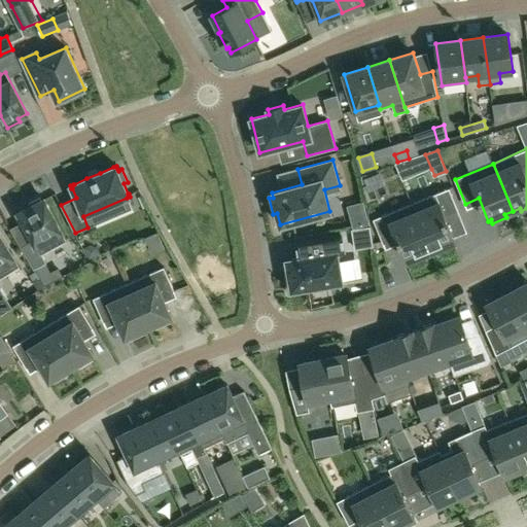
[(412,204),(430,251),(438,248),(440,251),(454,246),(452,243),(455,241),(446,218),(459,212),(449,188),(412,204)]
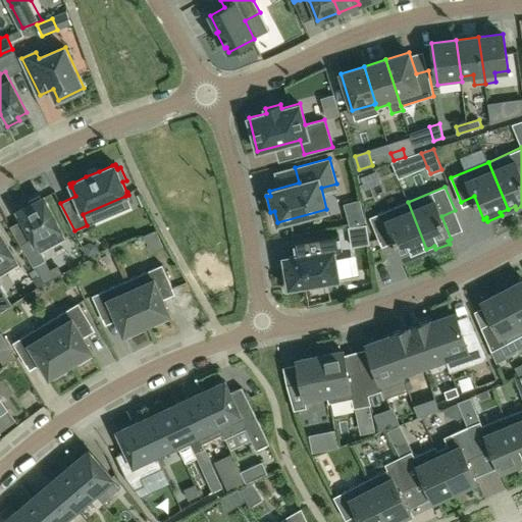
[(41,251),(65,238),(44,197),(41,198),(39,195),(28,201),(30,204),(18,210),(33,238),(20,244),(34,266),(46,260),(41,251)]
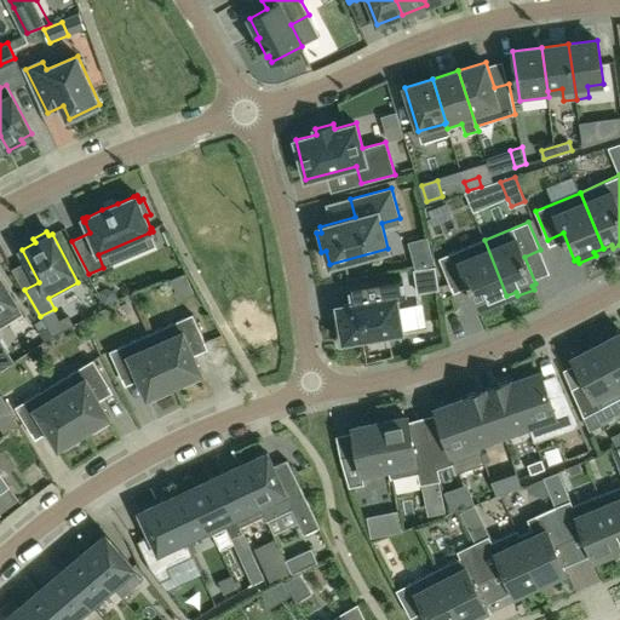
[(498,299),(506,296),(484,240),(440,258),(451,287),(466,280),(478,308),(482,306),(483,310),(500,303),(498,299)]
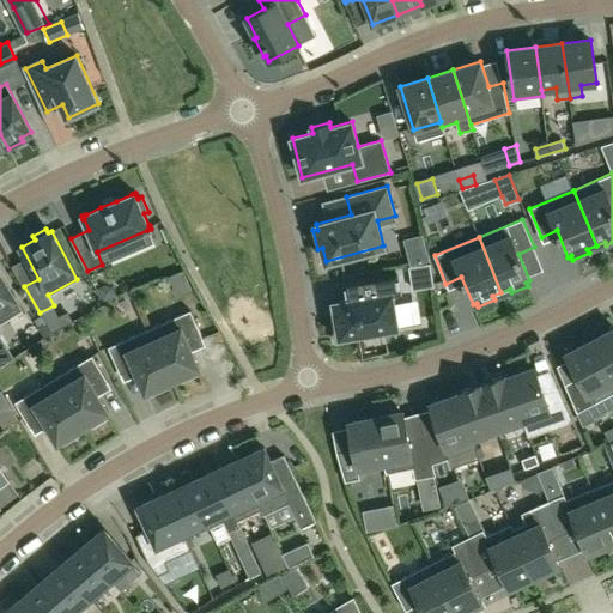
[(430,271),(408,273),(411,292),(432,289),(430,271)]
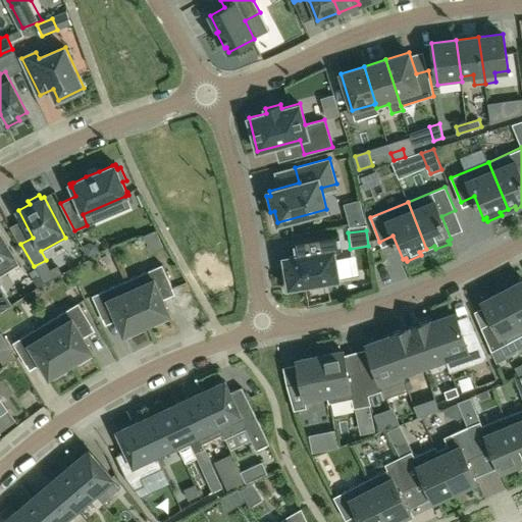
[(0,232),(0,286),(0,285),(0,274),(19,263),(0,232)]
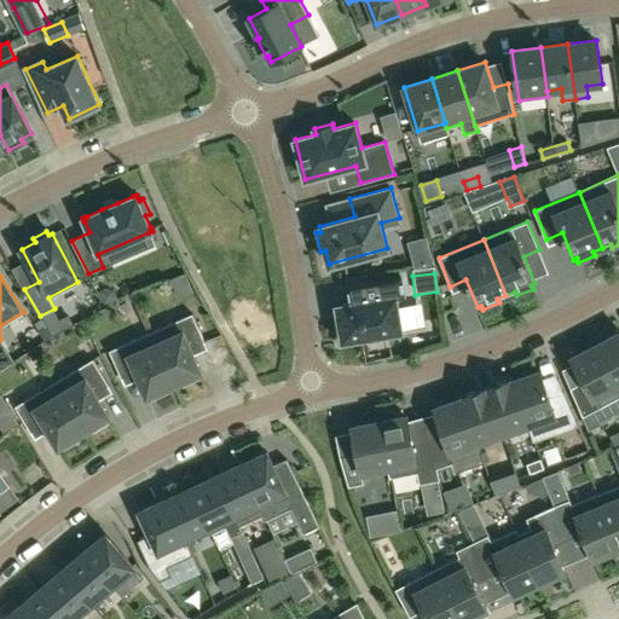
[(400,331),(395,296),(403,296),(399,276),(365,282),(368,300),(335,305),(339,325),(335,327),(337,345),(354,342),(353,339),(400,331)]
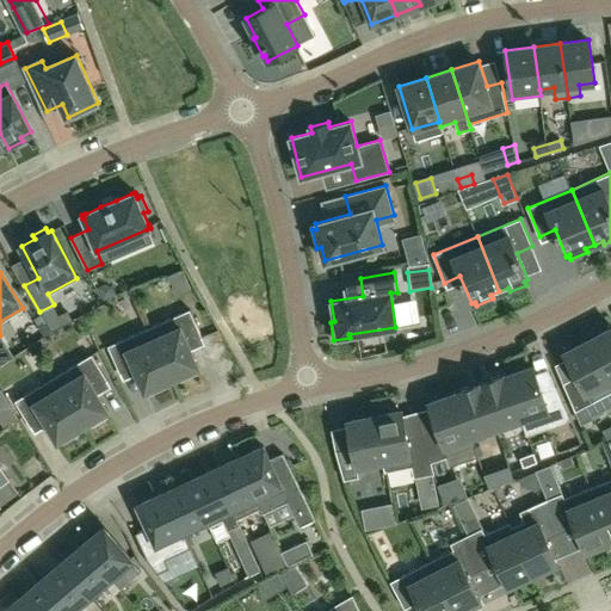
[(149,327),(172,380),(179,376),(181,380),(197,372),(195,369),(198,368),(189,344),(202,337),(190,309),(149,327)]
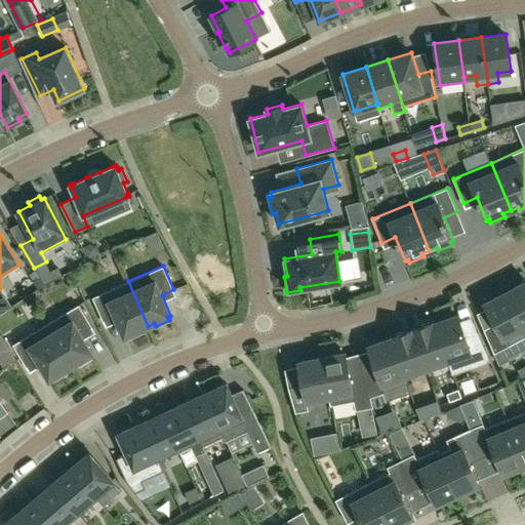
[(142,328),(148,326),(128,281),(92,297),(104,321),(115,316),(124,336),(128,334),(129,338),(143,332),(142,328)]
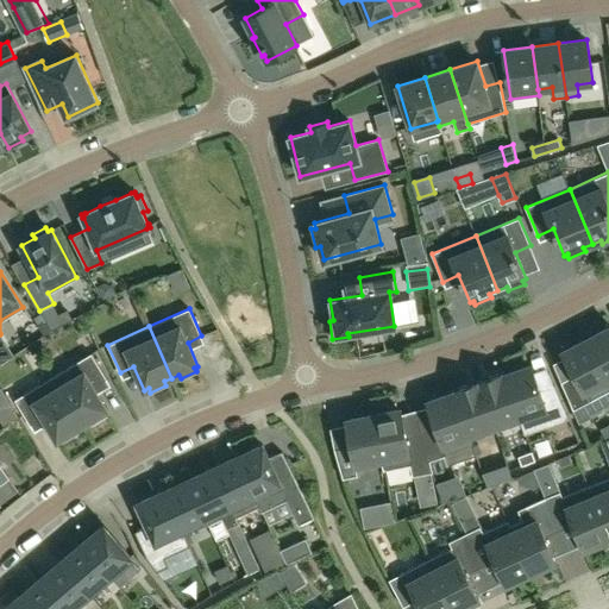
[(608,326),(586,338),(608,378),(608,377),(608,326)]
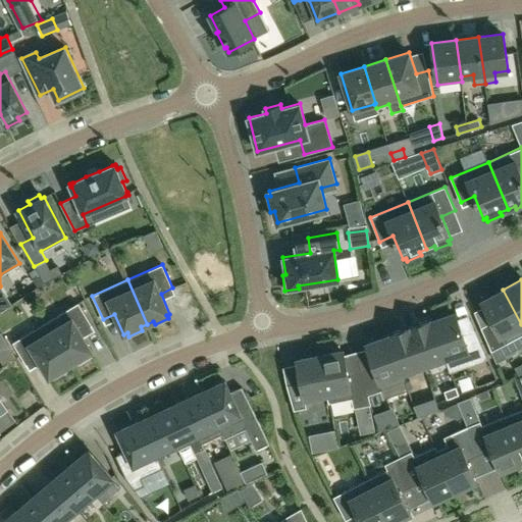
[(491,351),(505,344),(521,334),(521,323),(521,324),(503,290),(481,301),(492,322),(481,328),(491,351)]
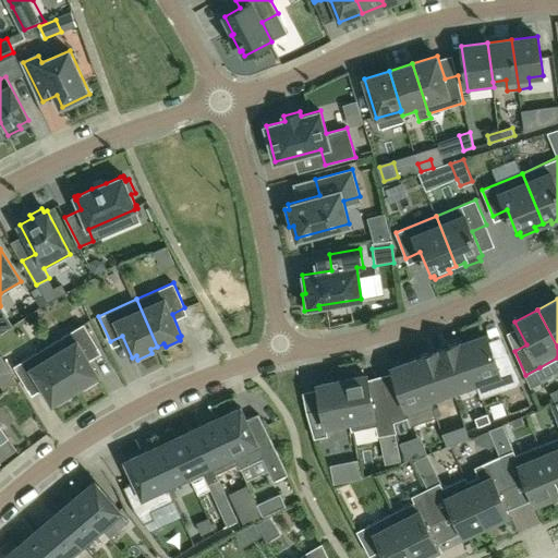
[(49,344),(75,389),(82,385),(84,388),(97,380),(96,377),(99,375),(86,354),(98,348),(84,324),(49,344)]
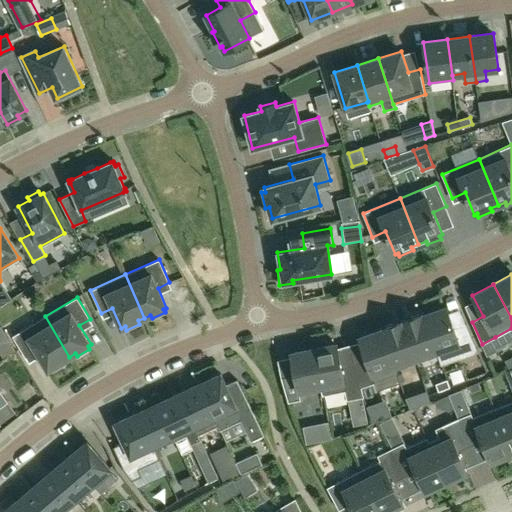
[(425,314),(437,350),(459,342),(447,307),(425,314)]
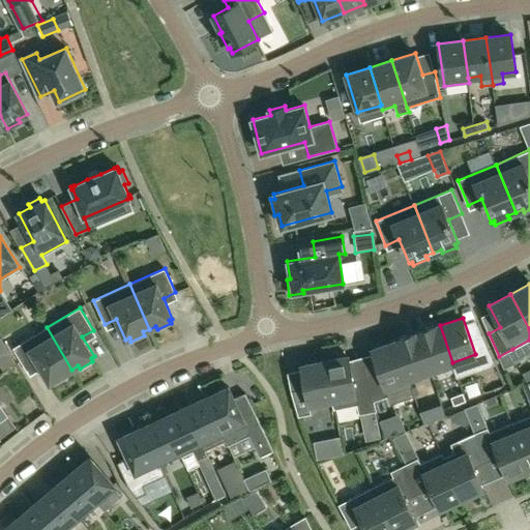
[(431,371),(452,362),(440,325),(437,326),(436,324),(416,331),(431,371)]
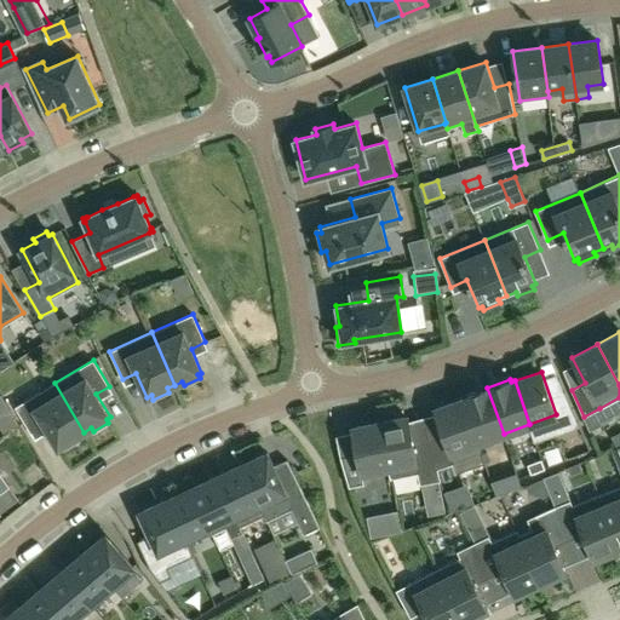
[(78,436),(84,432),(55,383),(15,407),(32,434),(45,425),(58,448),(62,446),(64,449),(79,440),(78,436)]
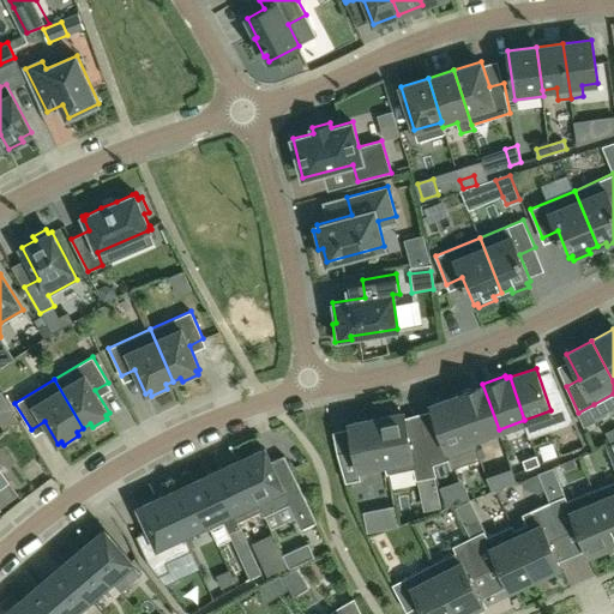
[(499,429),(482,384),(459,391),(461,395),(458,396),(473,438),(474,438),(499,429)]
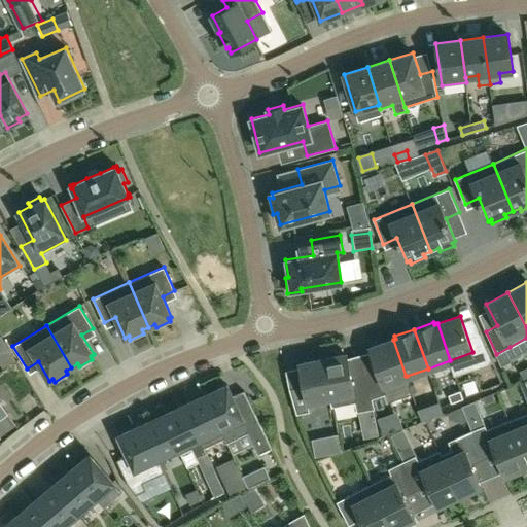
[(410,385),(407,376),(406,376),(393,340),(370,347),(378,371),(364,375),(372,398),(373,398),(410,385)]
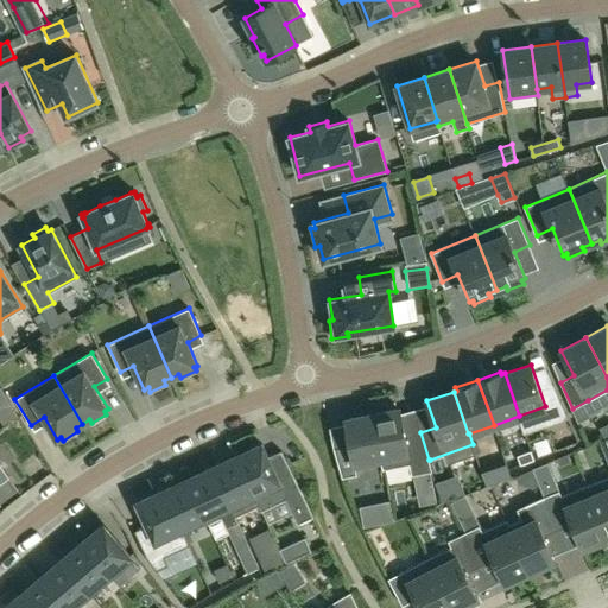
[(400,409),(373,413),(382,463),(381,464),(382,469),(410,464),(412,475),(432,472),(430,460),(429,460),(420,432),(406,436),(400,409)]
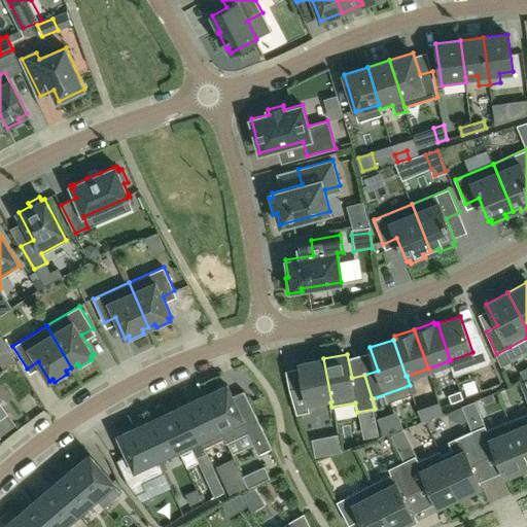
[(309,407),(330,402),(331,401),(323,358),(300,363),(304,386),(289,389),(296,414),(310,412),(309,407)]
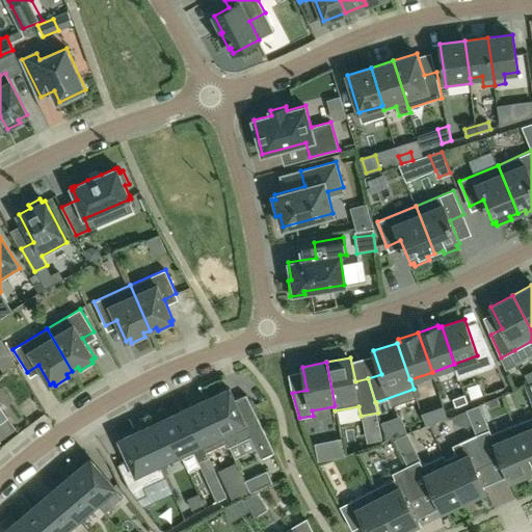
[(229,388),(207,398),(228,442),(230,447),(250,436),(261,458),(274,452),(246,394),(235,399),(229,388)]
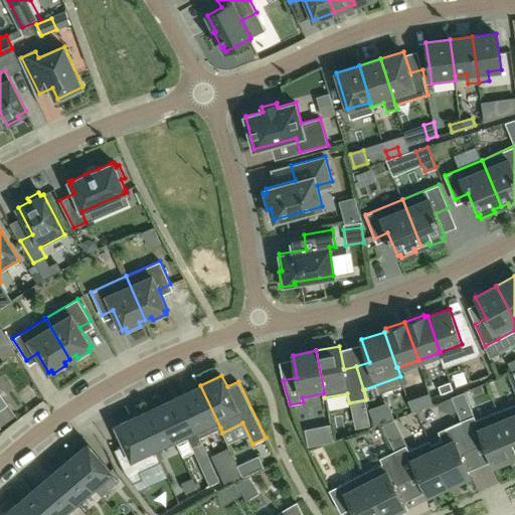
[(441,393),(453,389),(450,381),(439,386),(441,393)]
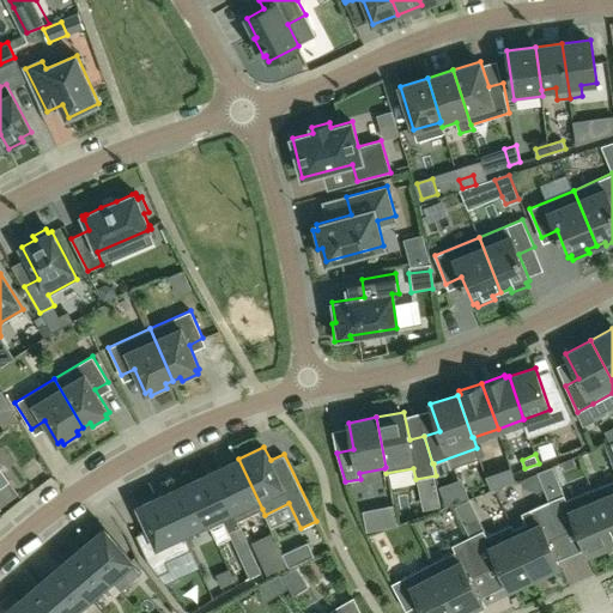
[(214,471),(235,516),(237,521),(262,509),(238,459),(214,471)]
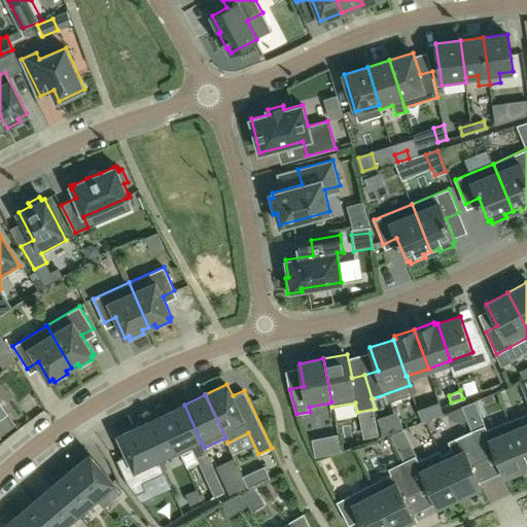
[(202,444),(184,405),(163,415),(179,450),(181,454),(202,444)]
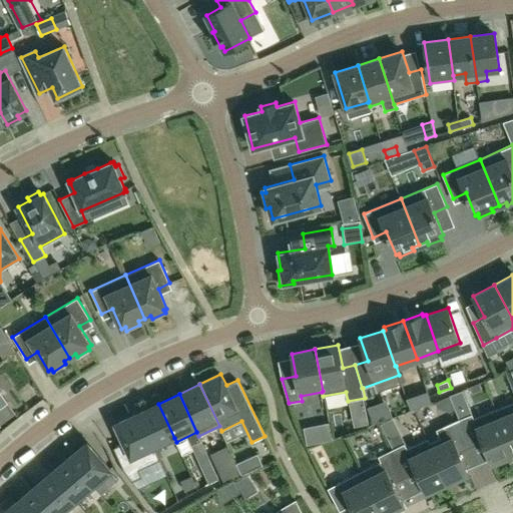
[(420,398),(408,403),(411,410),(422,406),(420,398)]
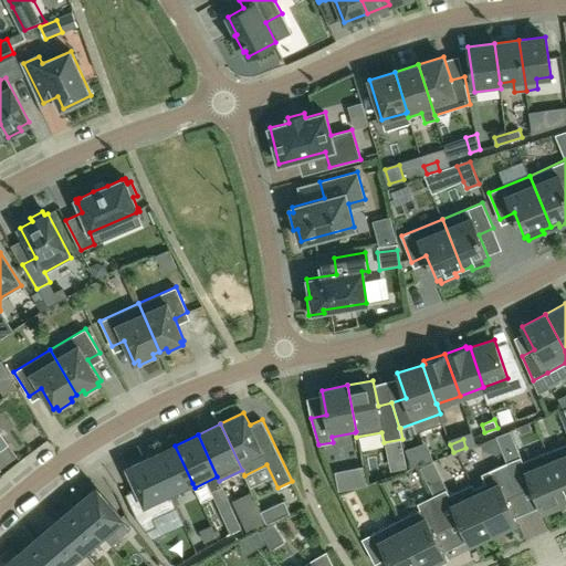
[(565,442),(546,451),(565,499),(565,442)]
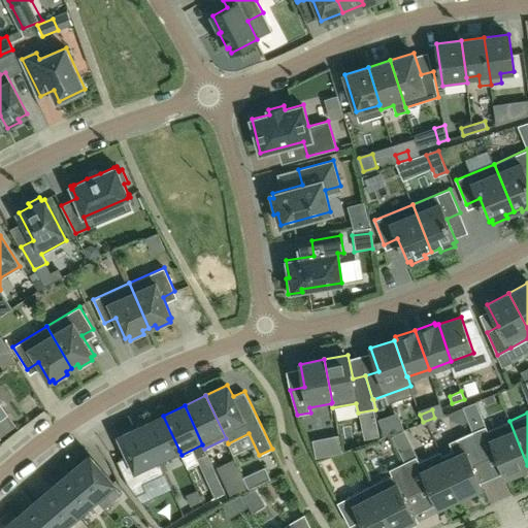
[(179,451),(163,416),(141,425),(158,460),(179,451)]
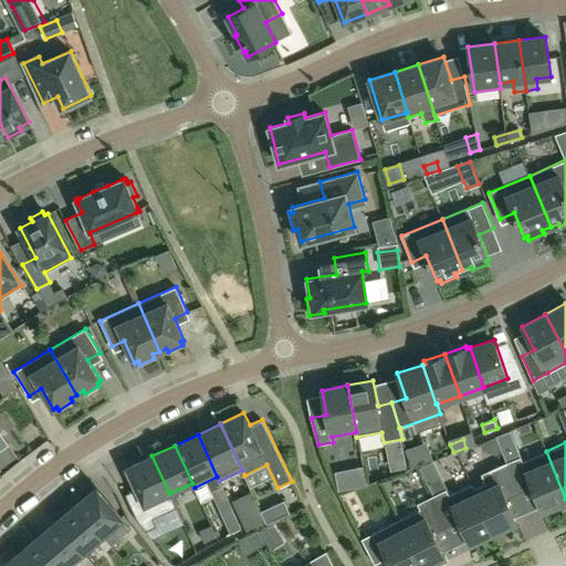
[(543,510),(565,500),(565,499),(546,451),(522,461),(521,456),(506,462),(520,492),(533,486),(543,510)]
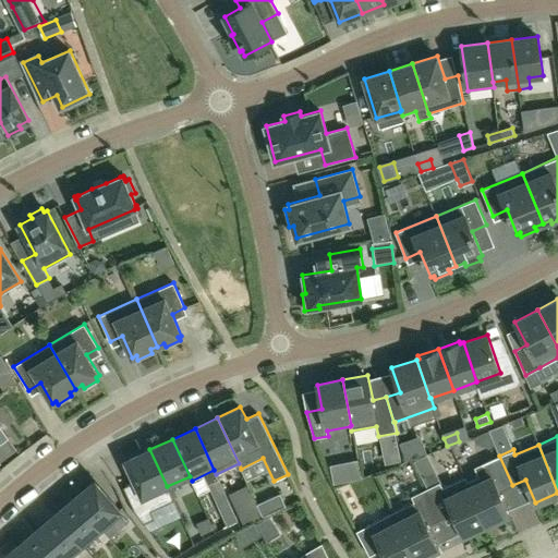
[(169,490),(167,486),(149,449),(126,460),(136,482),(123,487),(135,513),(144,524),(154,520),(150,512),(173,501),(169,490)]
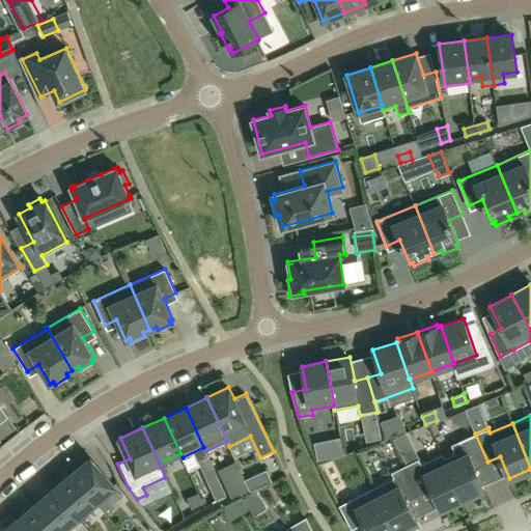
[(455,453),(445,458),(444,458),(463,499),(485,488),(475,468),(487,462),(475,434),(451,444),(455,453)]
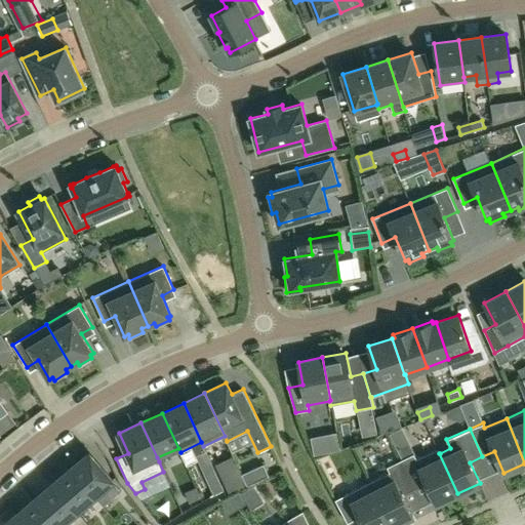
[(414,454),(401,460),(414,488),(427,482),(436,503),(457,493),(439,453),(440,453),(438,448),(416,458),(414,454)]
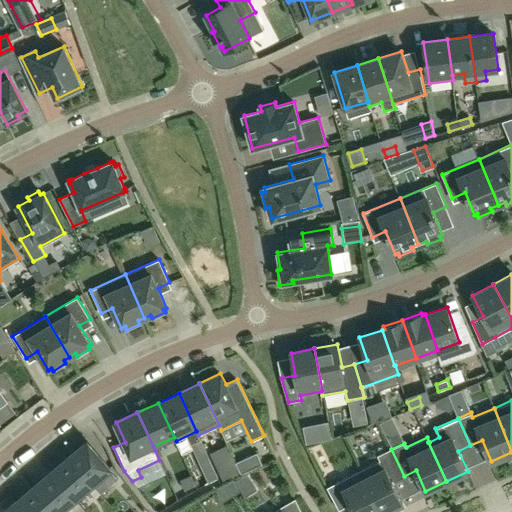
[(199,463),(209,458),(200,440),(191,444),(199,463)]
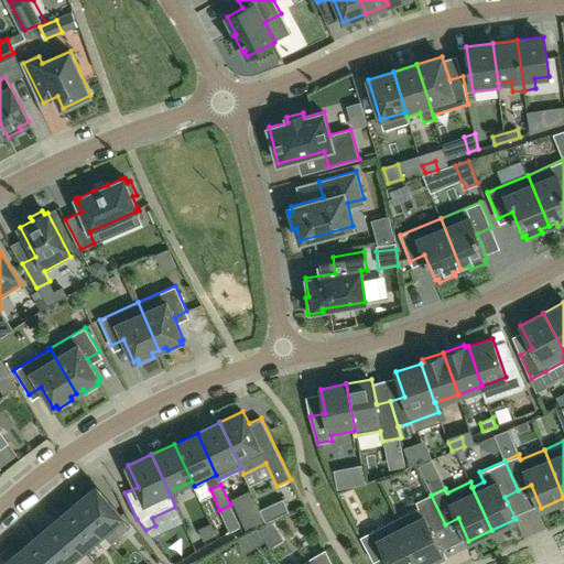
[(96,486),(76,503),(102,534),(122,518),(96,486)]
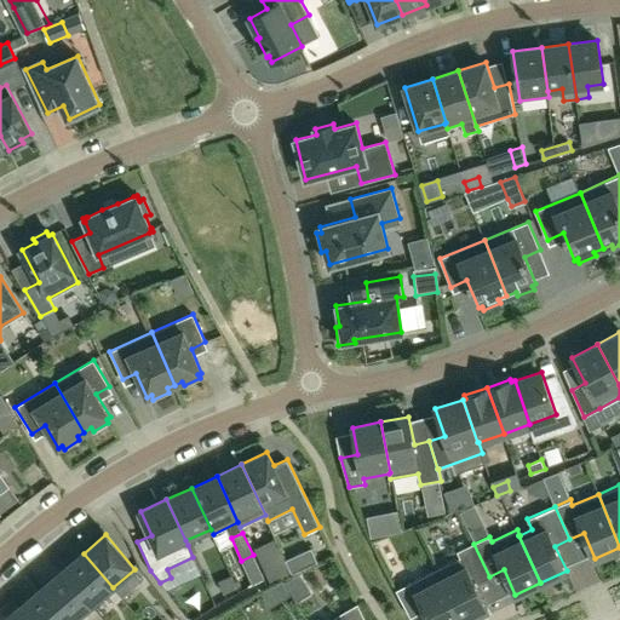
[(475,584),(489,577),(474,544),(458,551),(460,557),(436,569),(461,619),(478,619),(491,614),(475,584)]
